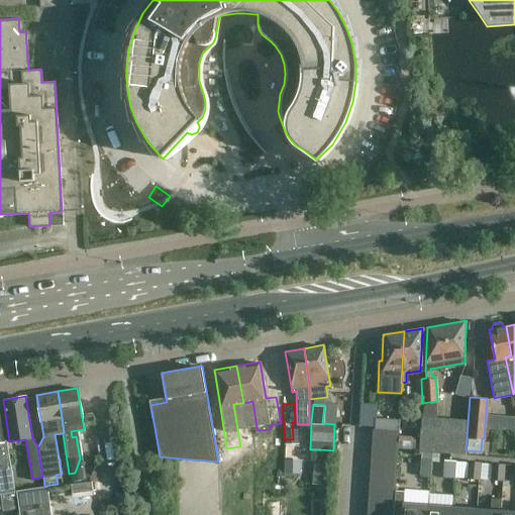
[(466,419),(420,416),(418,450),(462,453),(466,419)]
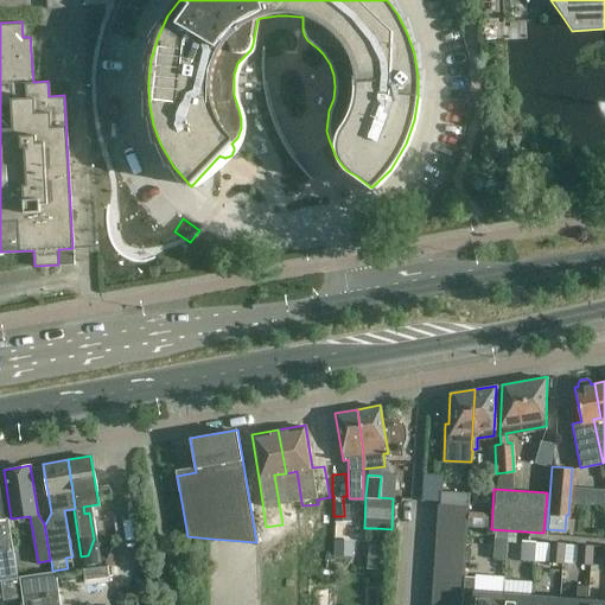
[(441,491),(440,504),(465,505),(466,492),(441,491)]
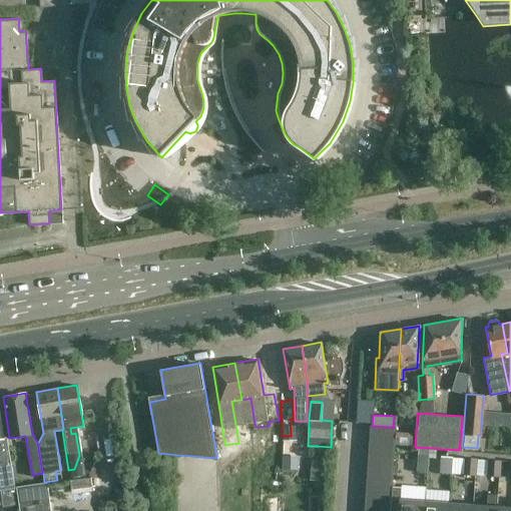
[(0,476),(11,475),(9,463),(6,446),(7,446),(6,436),(4,437),(0,416),(0,476)]
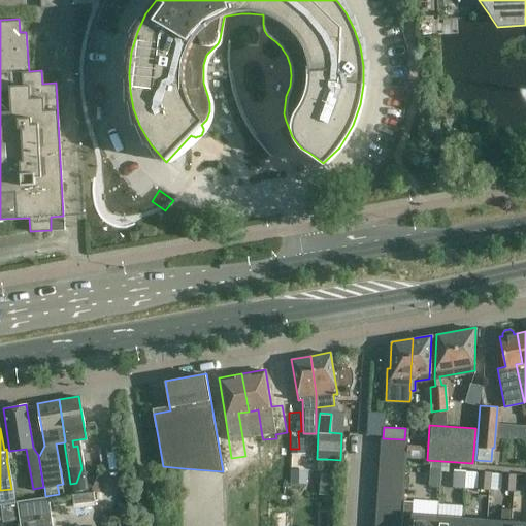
[(404,439),(383,438),(382,438),(381,451),(406,453),(406,444),(406,439),(404,439)]
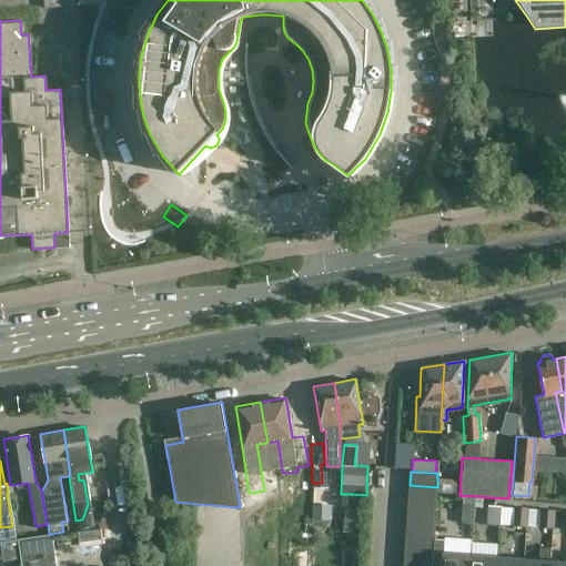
[(437,477),(437,487),(436,492),(454,493),(455,478),(437,477)]
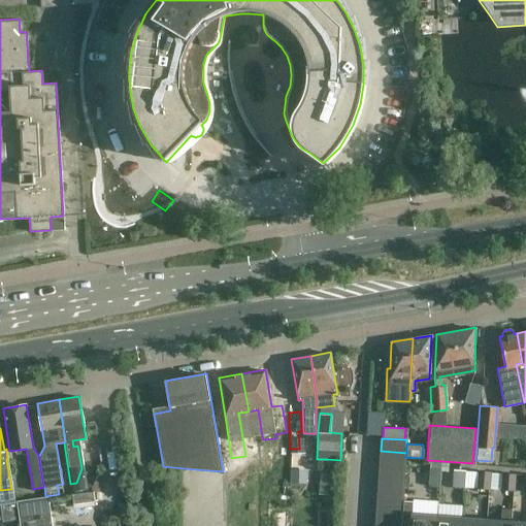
[(405,457),(406,453),(381,451),(380,464),(405,465),(405,457)]
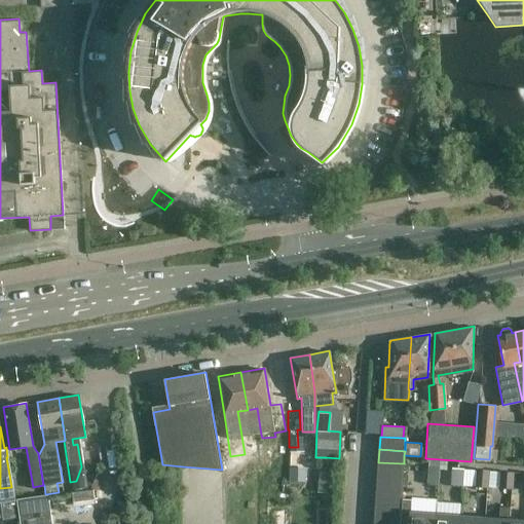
[(378,462),(378,475),(403,477),(404,463),(378,462)]
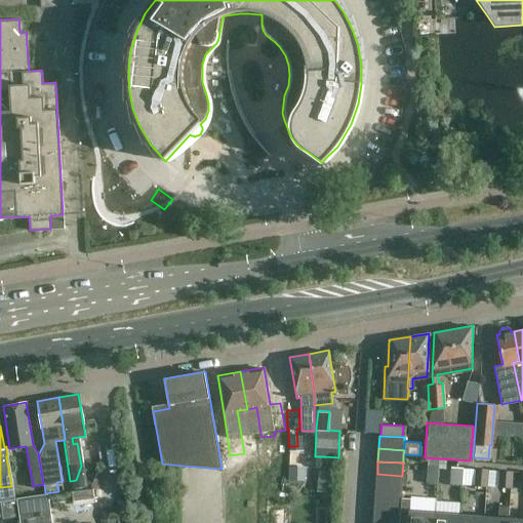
[(438,466),(427,465),(426,482),(437,483),(438,466)]
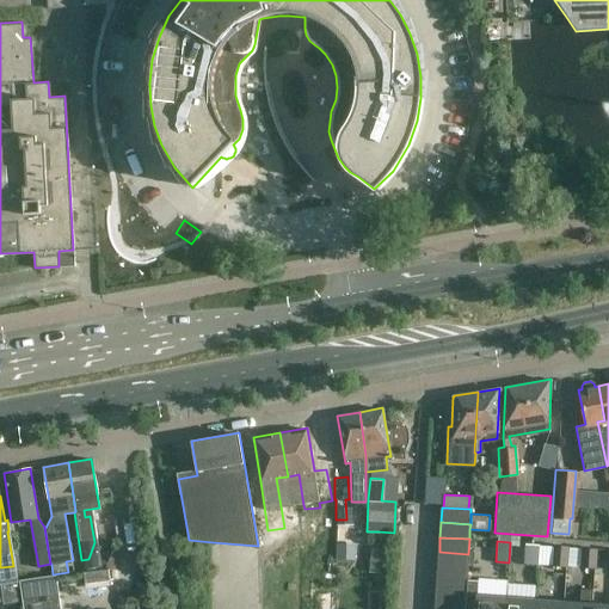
[(539,543),(531,543),(526,542),(523,563),(537,564),(539,543)]
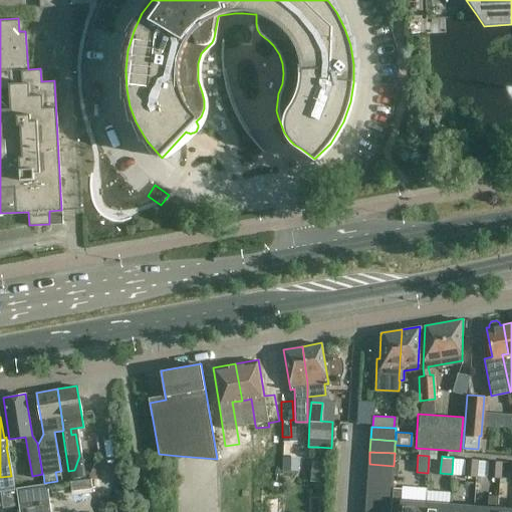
[(477,458),(465,458),(464,475),(475,476),(477,458)]
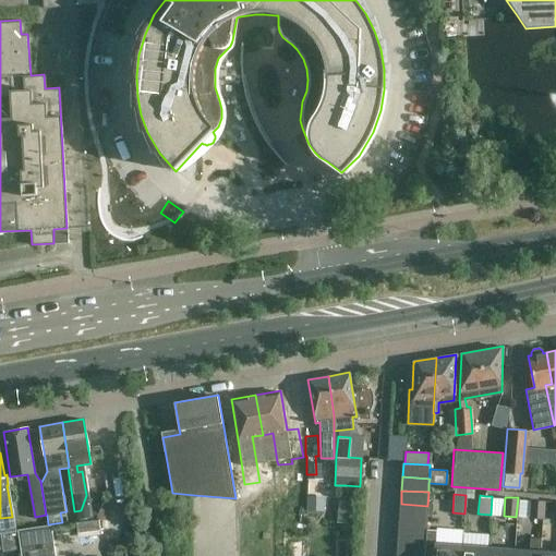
[(543,499),(532,498),(530,518),(542,518),(543,499)]
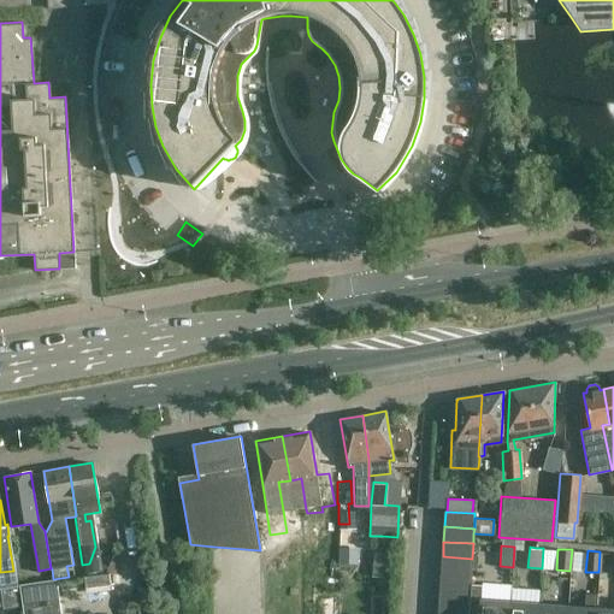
[(471,573),(472,559),(443,556),(442,572),(471,573)]
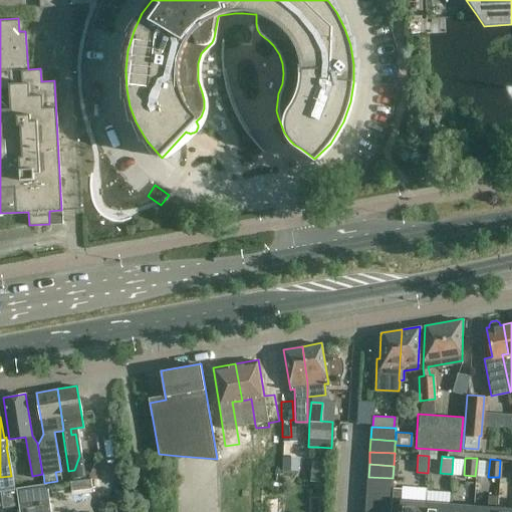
[(392,490),(393,487),(393,478),(368,477),(367,489),(392,490)]
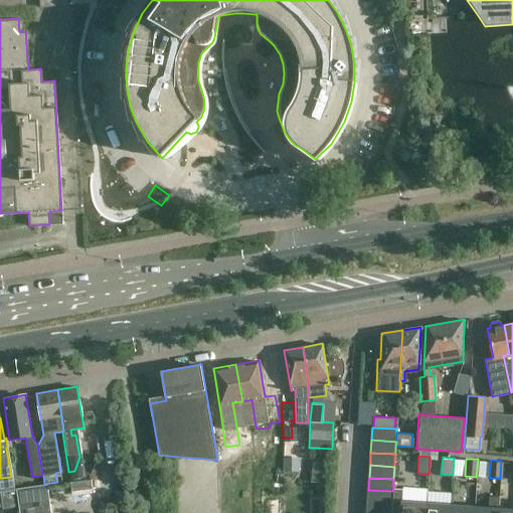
[(51,512),(47,485),(47,484),(16,488),(19,512),(51,512)]
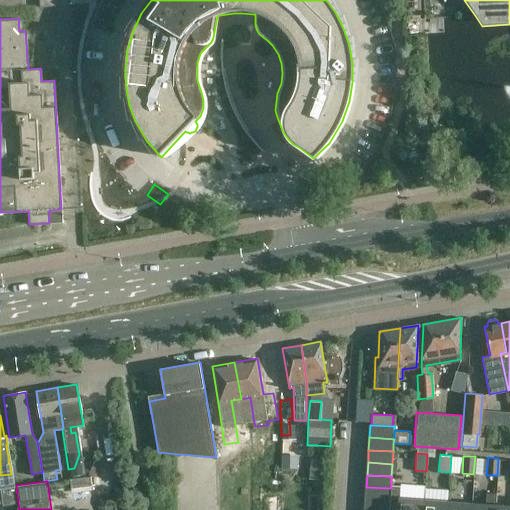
[(390,501),(390,488),(366,487),(365,499),(390,501)]
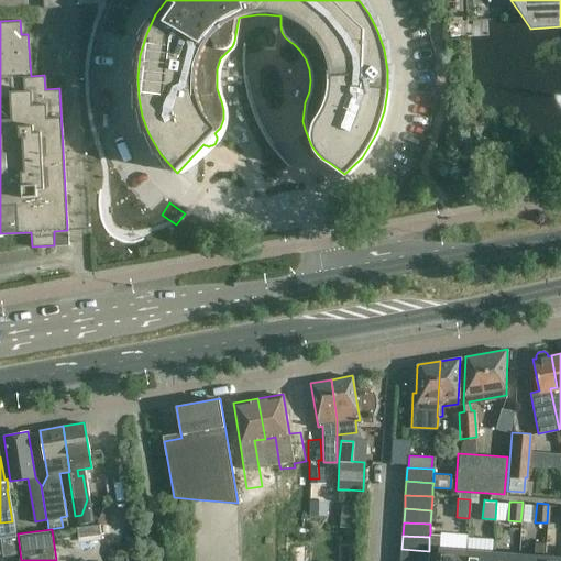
[(464,560),(465,550),(439,548),(439,540),(429,539),(428,560),(464,560)]
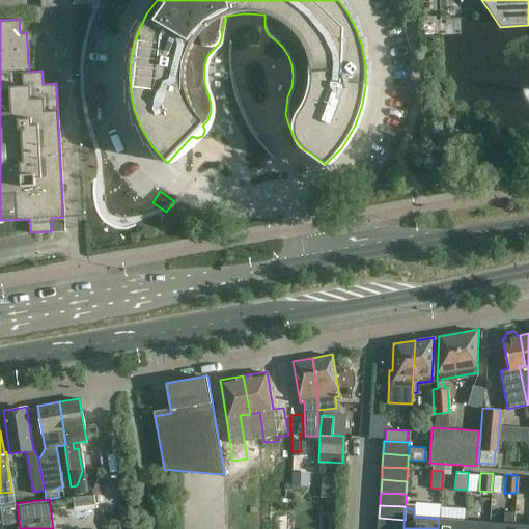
[(512,528),(513,524),(512,524),(513,510),(504,510),(503,523),(489,522),(488,528),(512,528)]
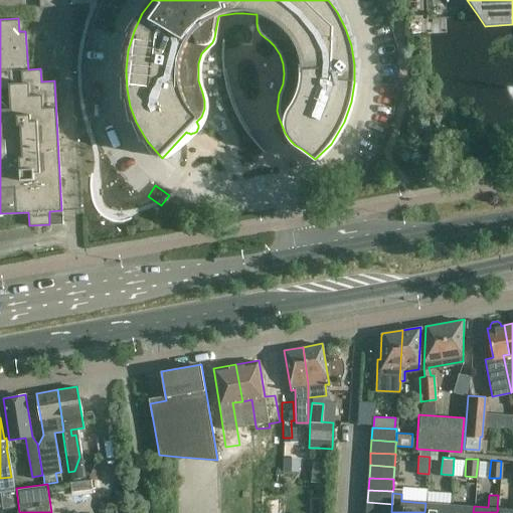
[(391,512),(392,504),(367,502),(366,512),(391,512)]
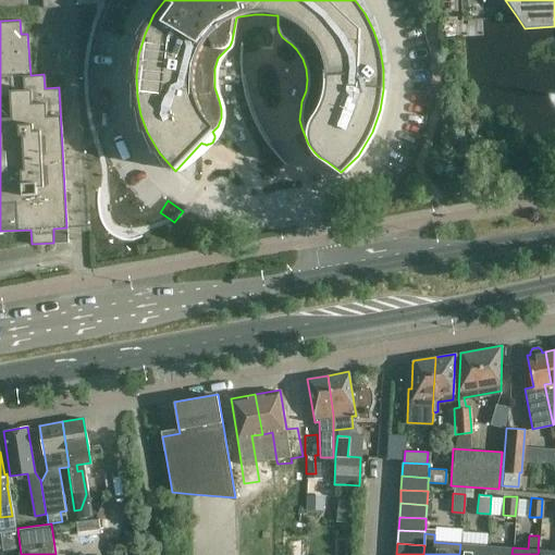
[(485,554),(486,546),(460,544),(459,554),(485,554)]
